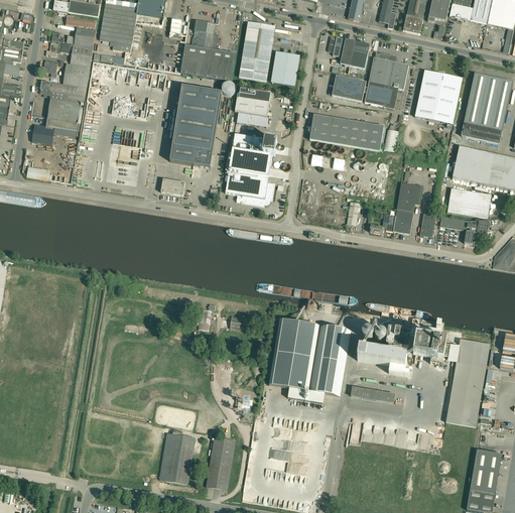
[(68,11),(69,2),(59,0),(54,0),(52,9),(68,11)]
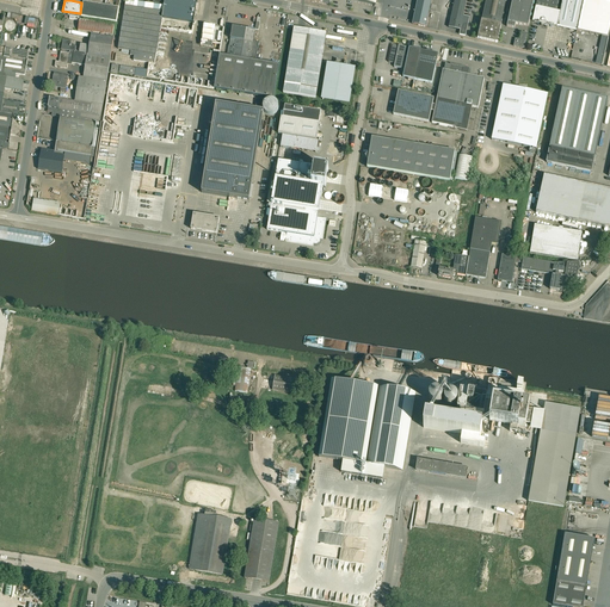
[(82,0),(81,2),(80,13),(116,19),(117,5),(115,5),(100,2),(100,0),(82,0)]
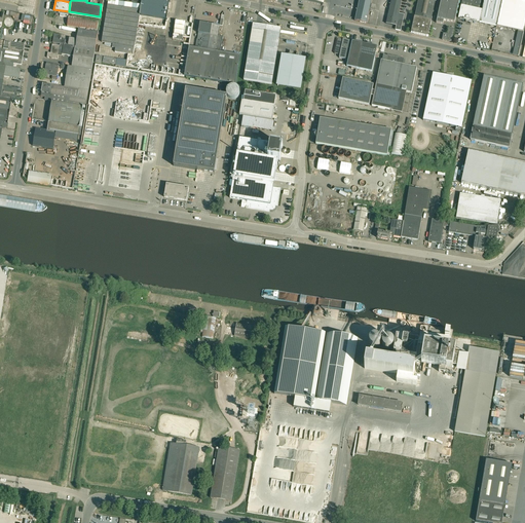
[(114,49),(132,52),(140,3),(167,8),(169,0),(125,0),(125,1),(119,0),(108,0),(101,39),(112,41),(111,44),(114,45),(114,49)]
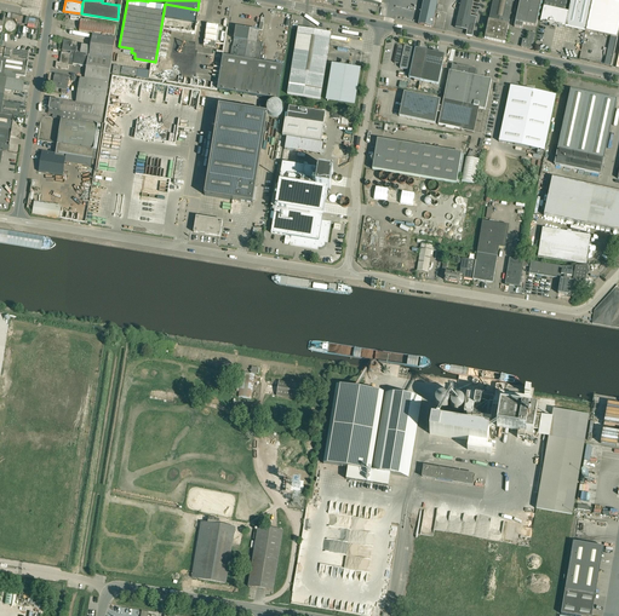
[(431,24),(435,0),(420,0),(417,21),(431,24)]
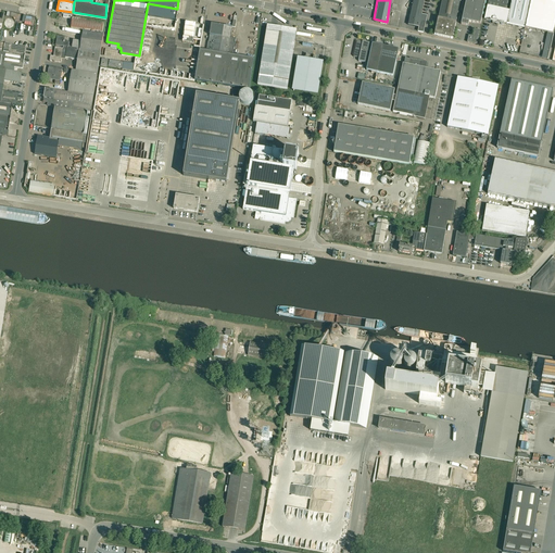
[(418,24),(420,12),(423,0),(411,0),(407,22),(418,24)]
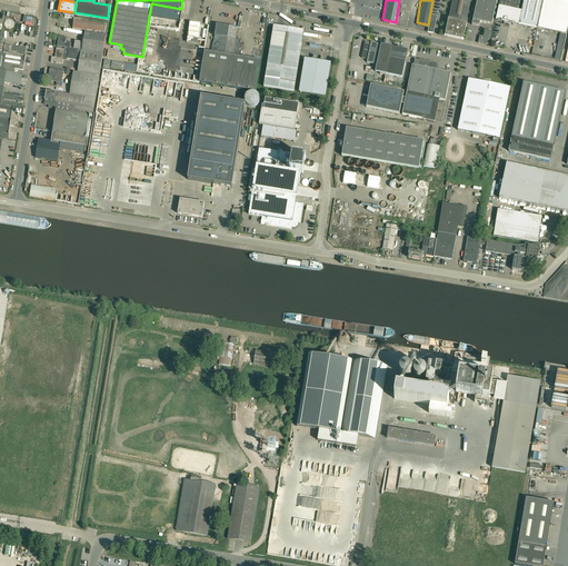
[(466,19),(469,0),(450,0),(444,32),(462,37),(466,19)]
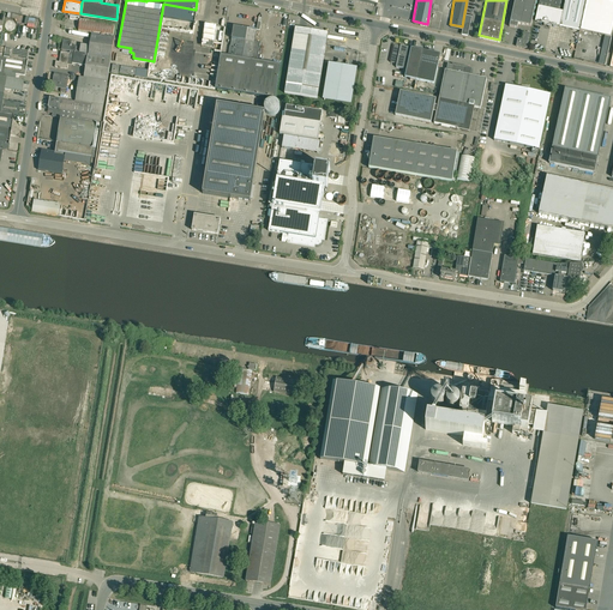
[(517,20),(530,24),(534,0),(512,0),(509,23),(516,25),(517,20)]
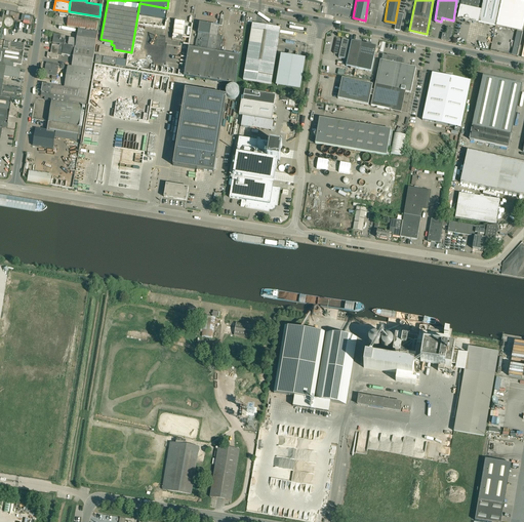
[(459,0),(459,3),(461,4),(462,4),(459,16),(468,17),(494,24),(498,0),(459,0)]
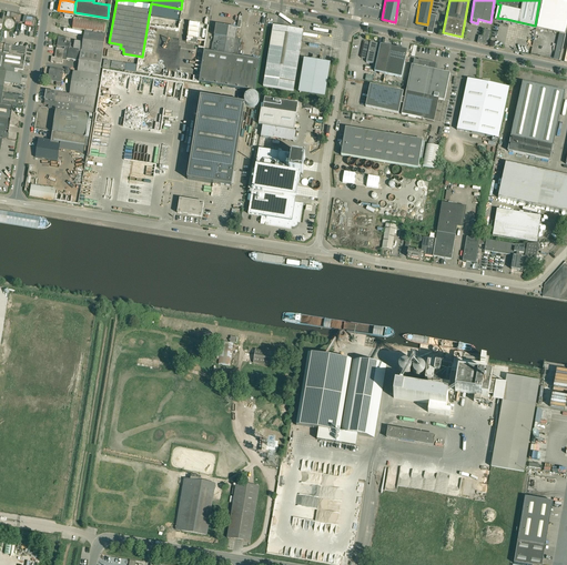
[(539,0),(535,26),(565,31),(566,18),(566,0),(539,0)]
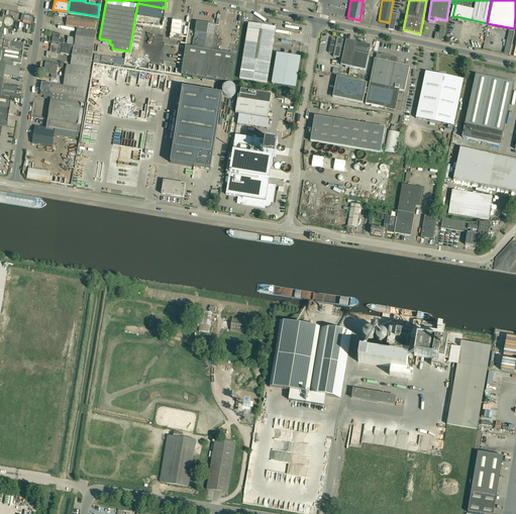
[(388,26),(393,27),(396,12),(391,11),(389,22),(388,26)]
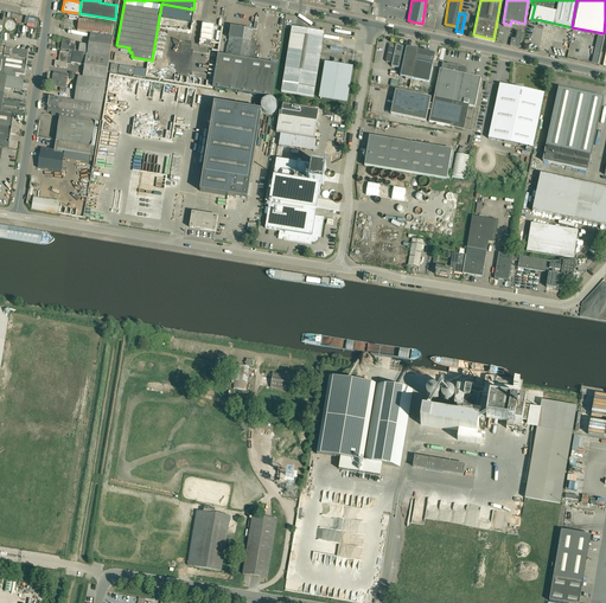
[(110,32),(113,20),(78,15),(76,26),(88,29),(110,32)]
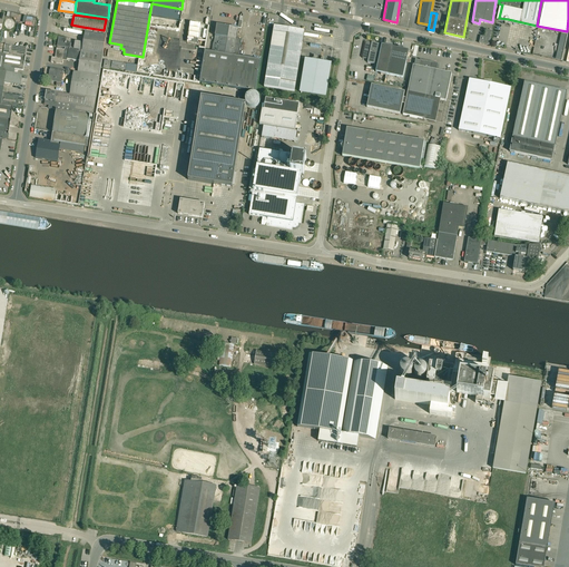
[(179,18),(175,44),(195,47),(199,21),(179,18)]
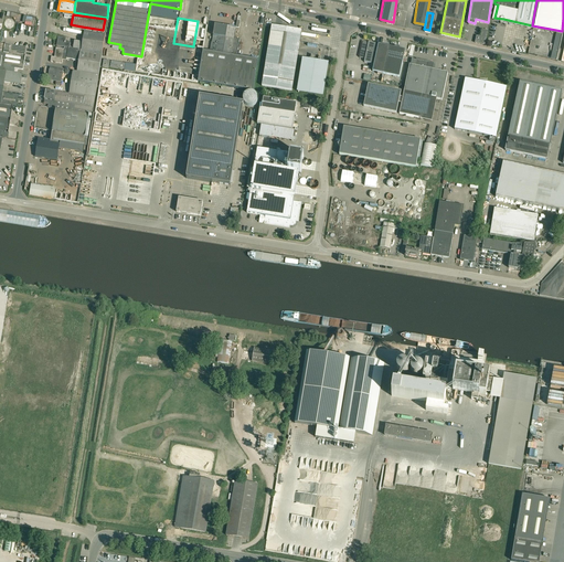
[(233,34),(234,25),(214,21),(211,39),(209,49),(202,48),(197,78),(225,84),(234,34),(233,34)]
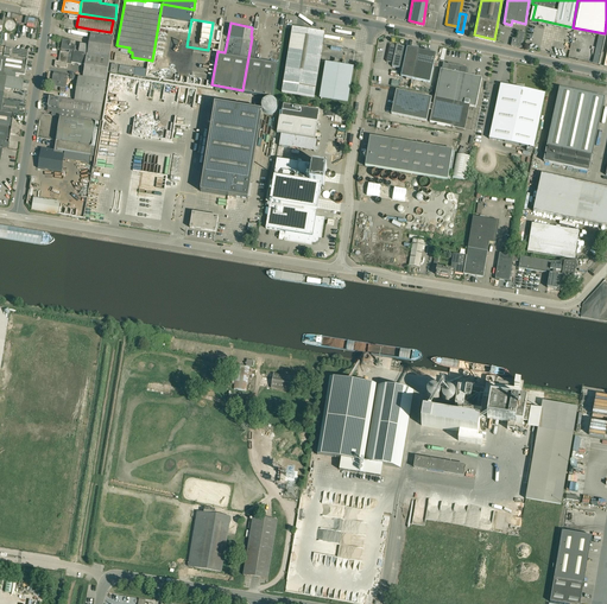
[(323,30),(291,24),(280,89),(313,95),(323,30)]
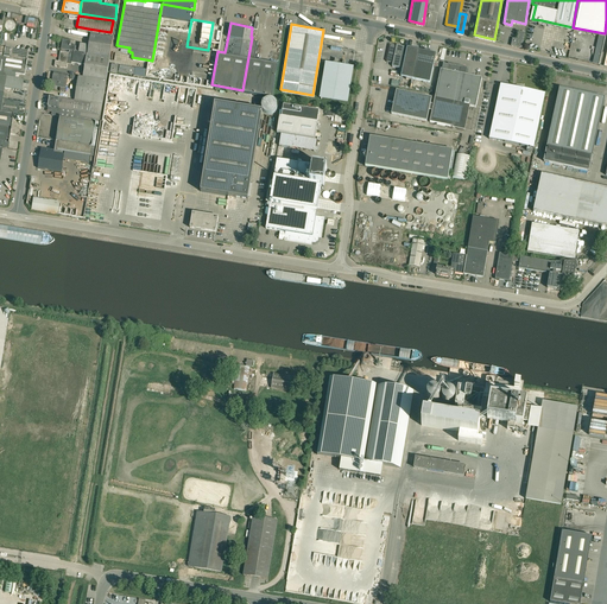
[(512,36),(510,43),(520,45),(524,30),(518,29),(517,37),(512,36)]
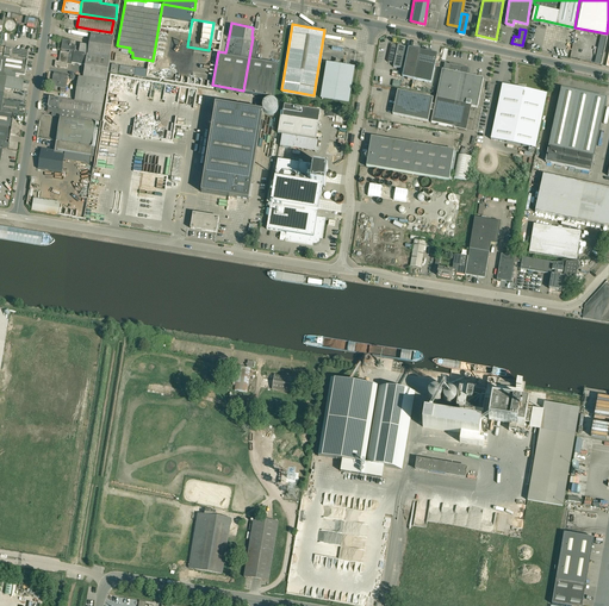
[(110,55),(112,35),(89,31),(88,42),(79,41),(78,49),(110,55)]
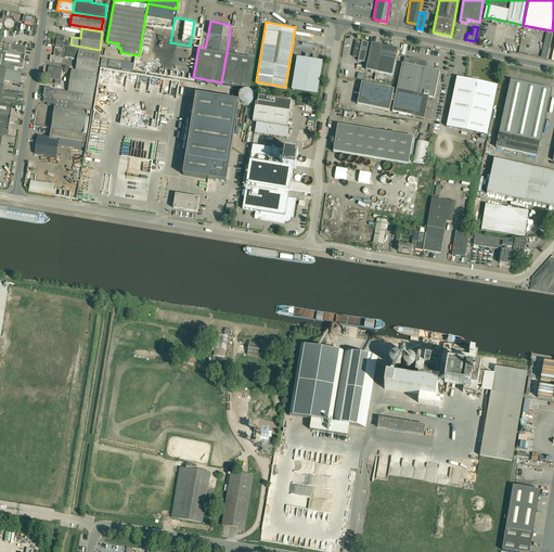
[(54,42),(62,43),(66,45),(67,45),(68,39),(64,38),(64,34),(59,34),(59,35),(56,34),(54,42)]
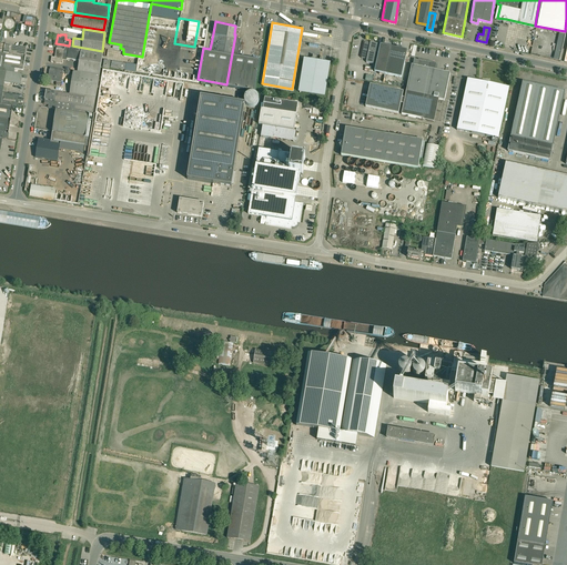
[(235,34),(226,84),(253,89),(259,54),(238,51),(240,36),(235,34)]
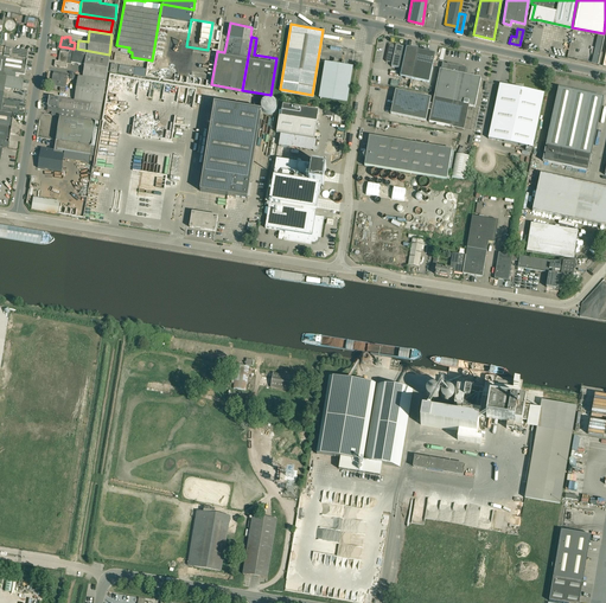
[(389,42),(386,58),(390,59),(390,58),(391,58),(390,63),(397,65),(402,44),(395,42),(395,44),(389,42)]
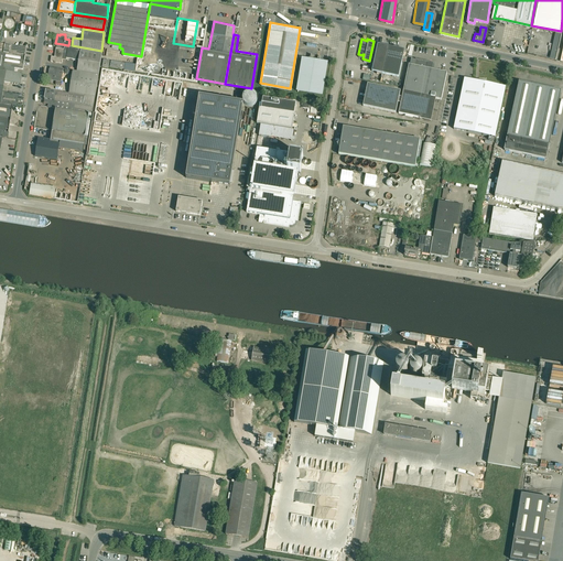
[(10,65),(21,67),(25,45),(0,40),(0,67),(10,69),(10,65)]
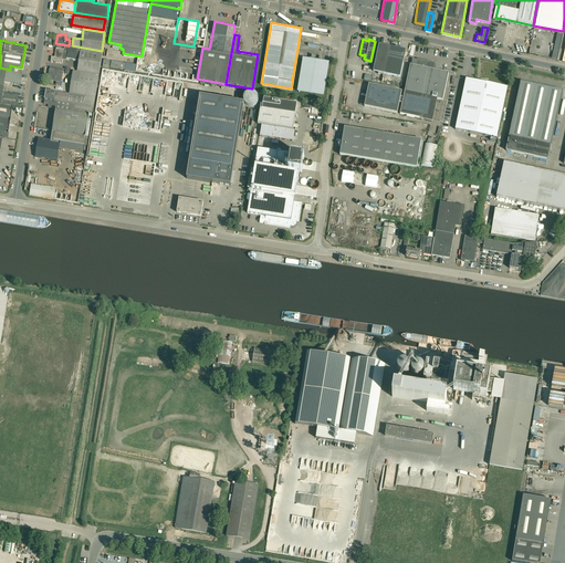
[(395,45),(389,43),(378,41),(373,69),(399,74),(405,48),(399,45),(399,44),(398,44),(396,43),(395,44),(395,45)]
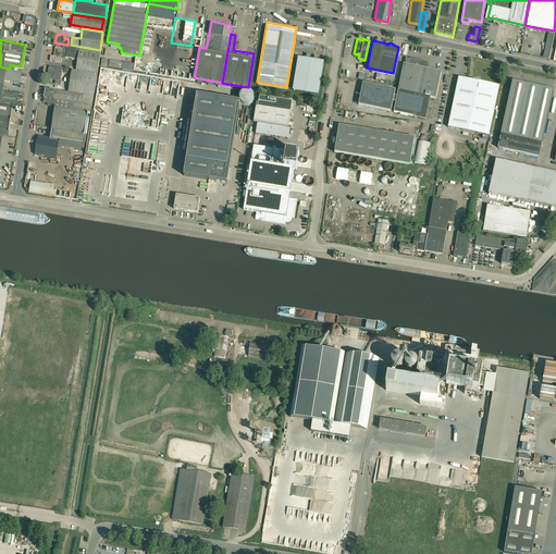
[(64,54),(66,45),(62,44),(62,46),(54,45),(53,53),(50,53),(49,58),(60,60),(61,56),(64,57),(64,54)]
